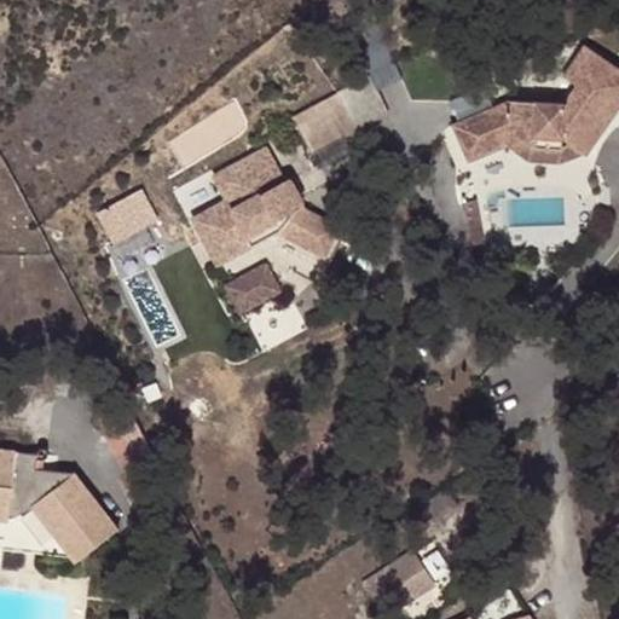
[(618,108),(618,68),(583,44),(562,75),(574,85),(563,103),(533,100),(533,102),(510,100),(452,127),(468,162),(505,146),(532,148),(533,138),(561,139),(561,149),(586,156),(618,108)]
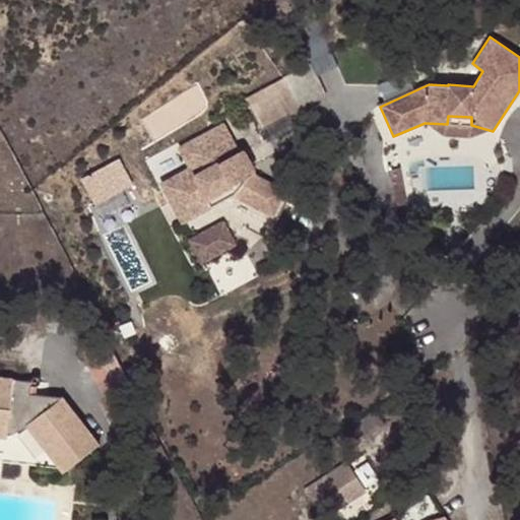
[(311,63),(245,98),(262,130),(340,89),(329,69),(318,75),(311,63)]
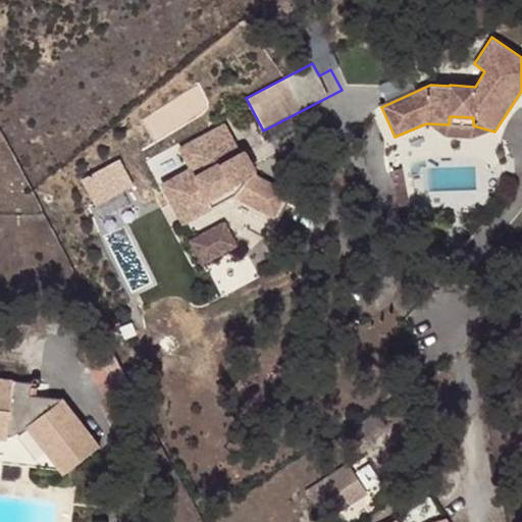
[(450,116),(449,124),(473,125),(473,117),(450,116)]
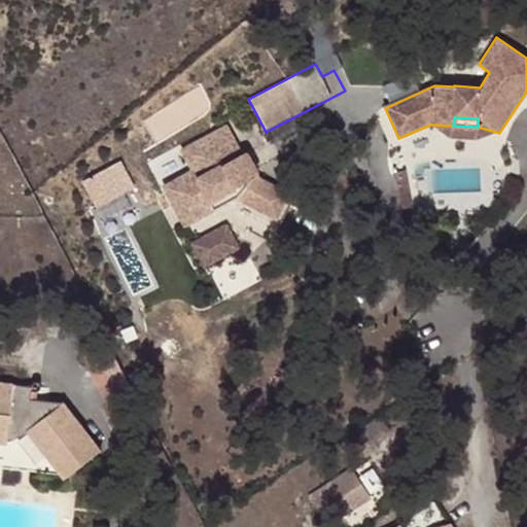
[(243,153),(226,124),(179,149),(189,169),(162,185),(184,227),(214,212),(213,209),(210,203),(233,191),(235,198),(236,199),(277,221),(291,194),(257,175),(260,173),(247,150),(243,153)]
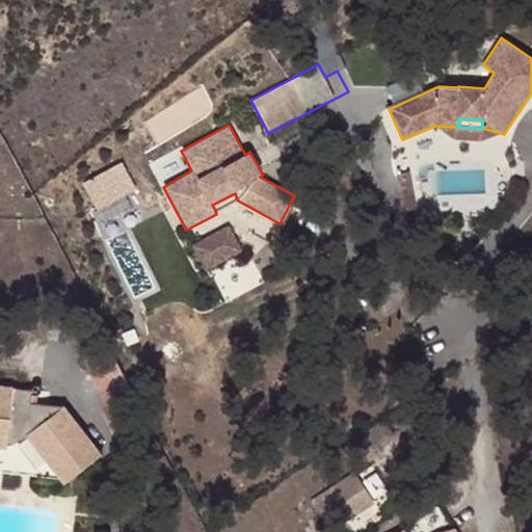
[(96,209),(139,189),(126,160),(82,180),(96,209)]
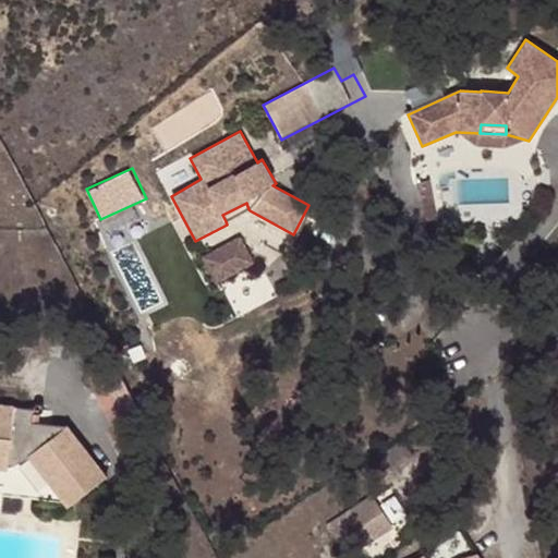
[(222,215),(226,221),(249,209),(246,203),(222,215)]
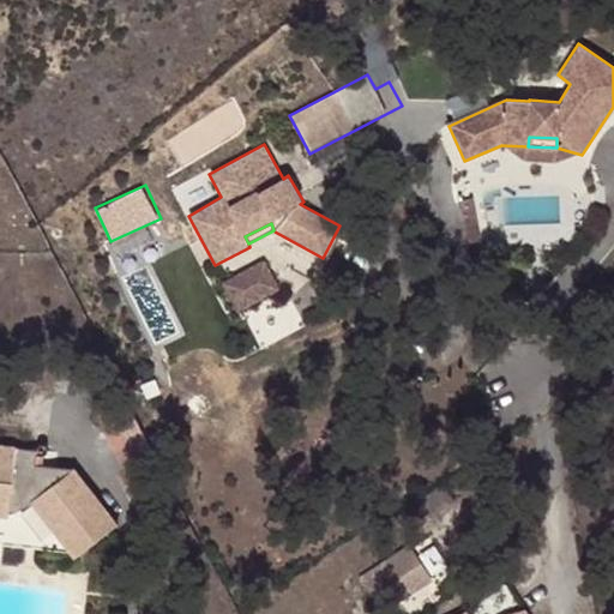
[(222,282),(238,311),(280,289),(264,259),(222,282)]
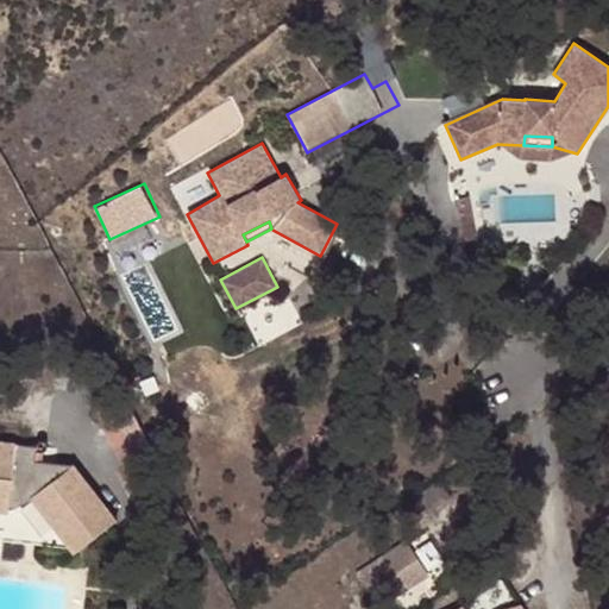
[(119,399),(88,415),(117,468),(148,452),(119,399)]
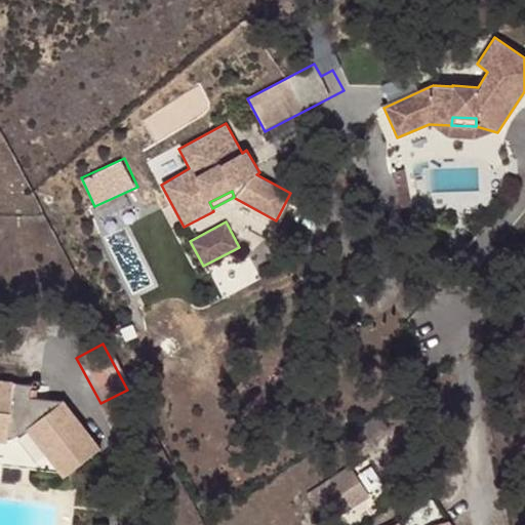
[(0,462),(57,473),(90,445),(54,398),(22,392),(23,382),(0,378),(0,462)]
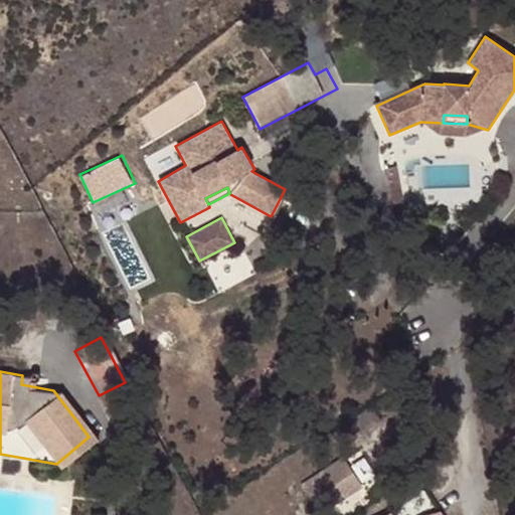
[(346,456),(323,470),(342,500),(365,485),(346,456)]
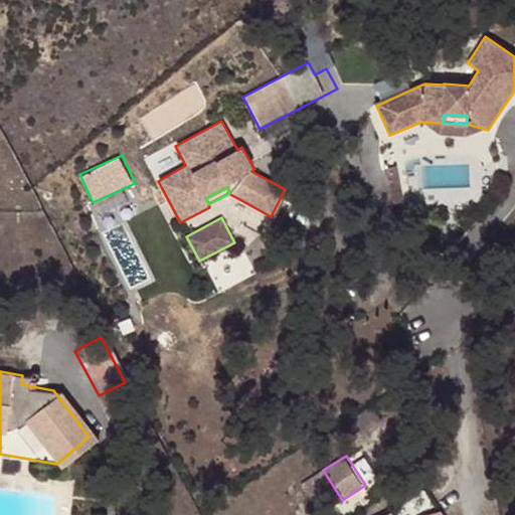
[(322,473),(312,479),(329,506),(339,500),(322,473)]
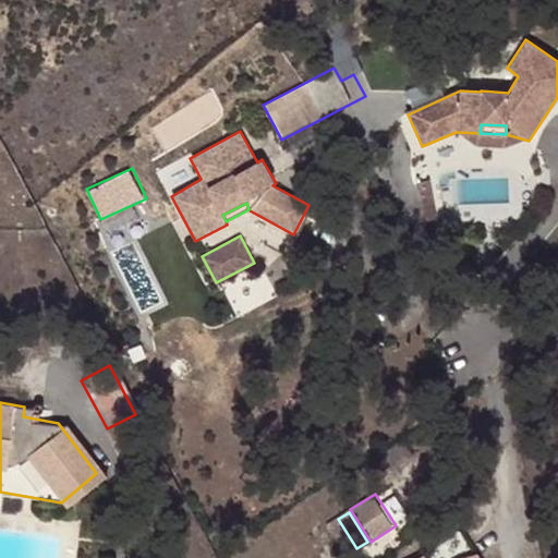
All buildings are outlined.
